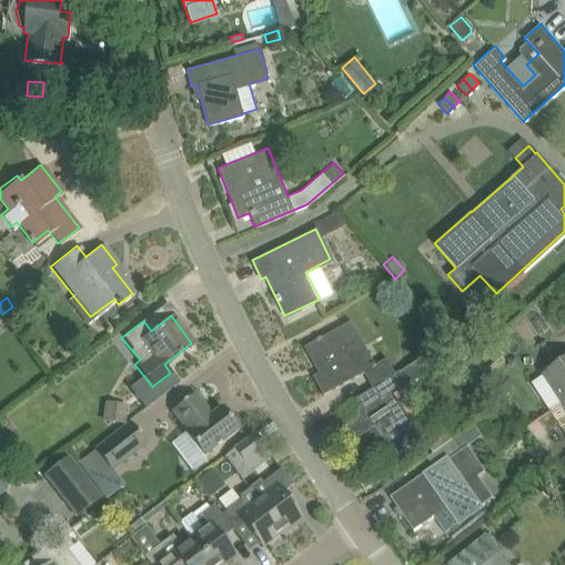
[(312,375),(322,393),(364,371),(371,384),(394,371),(385,356),(371,364),(369,361),(372,359),(351,320),(303,345),(318,372),(312,375)]
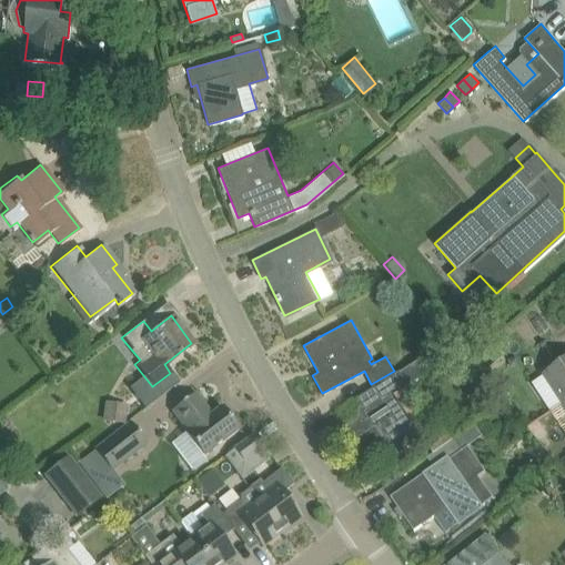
[(359,396),(366,410),(343,424),(353,439),(352,440),(367,464),(389,451),(392,454),(421,434),(395,395),(407,386),(405,384),(430,369),(421,355),(397,372),(359,396)]
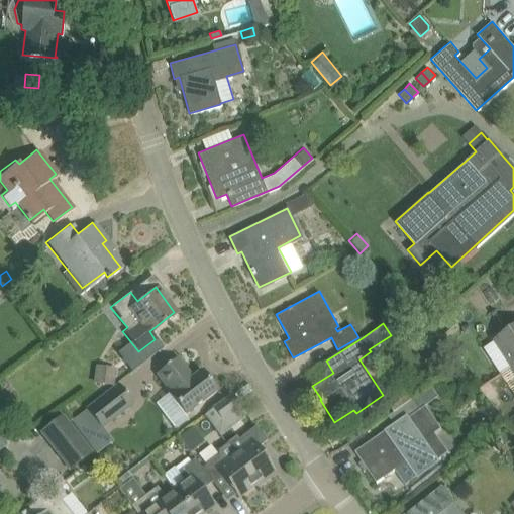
[(509,366),(510,368),(513,365),(513,325),(492,340),(509,366)]
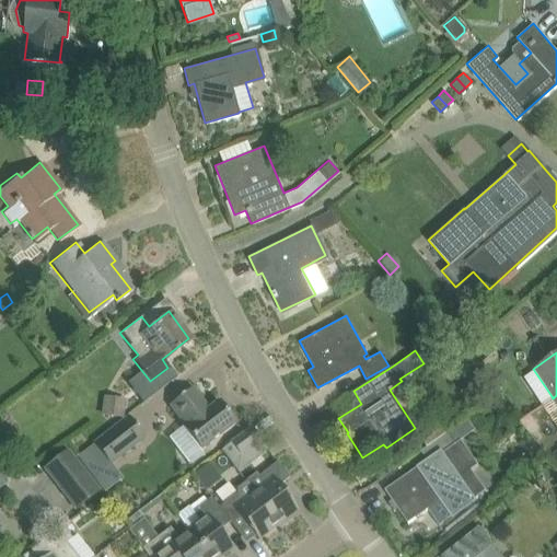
[(206,406),(190,385),(169,402),(184,421),(181,424),(198,447),(233,421),(216,399),(206,406)]
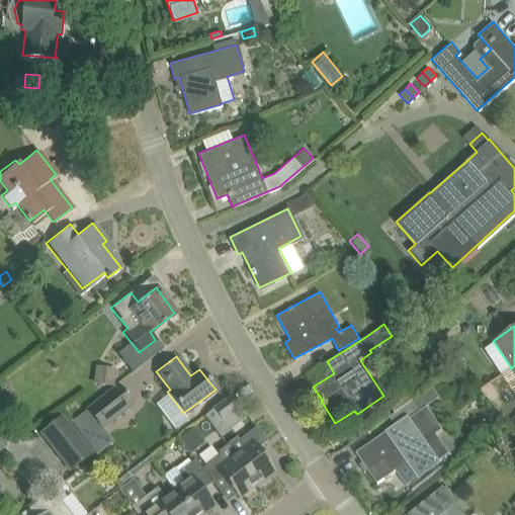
[(90,381),(111,384),(113,367),(92,364),(90,381)]
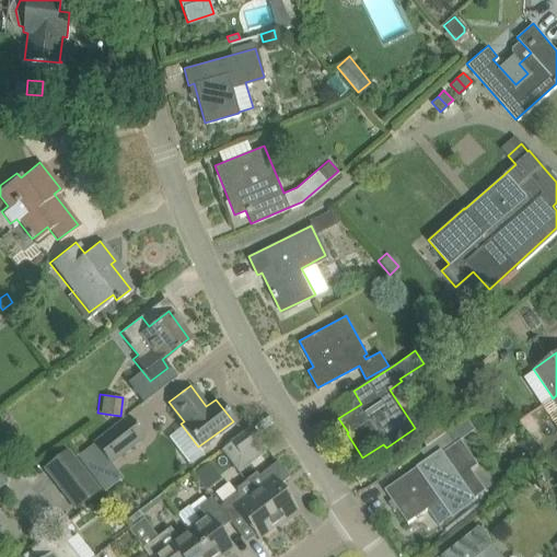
[(556,395),(553,398),(556,404),(556,425),(556,426),(556,447),(547,453),(554,465),(556,462),(556,395)]
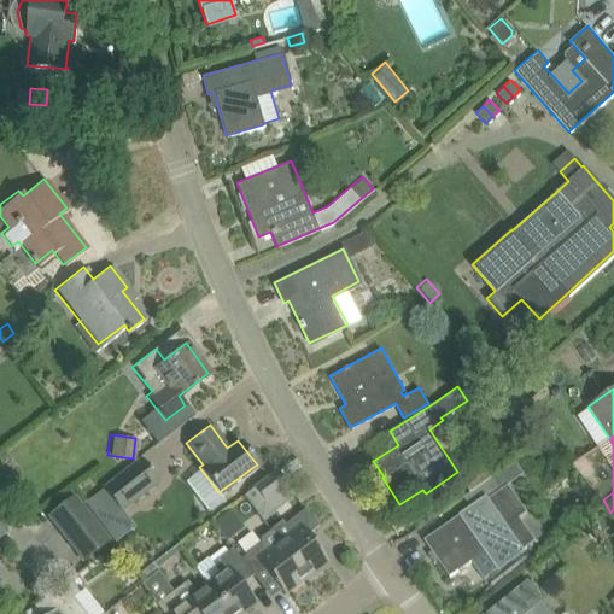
[(99,485),(100,486),(117,508),(118,509),(157,479),(138,455),(133,458),(99,485)]
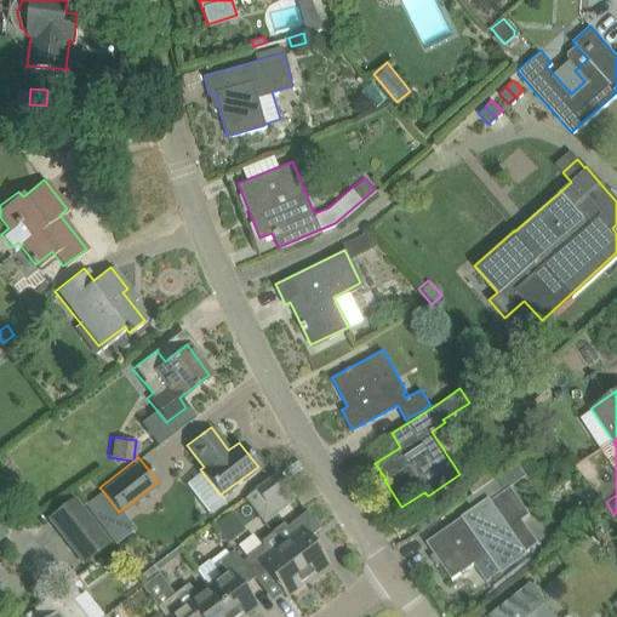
[(470,492),(491,479),(483,467),(462,480),(470,492)]
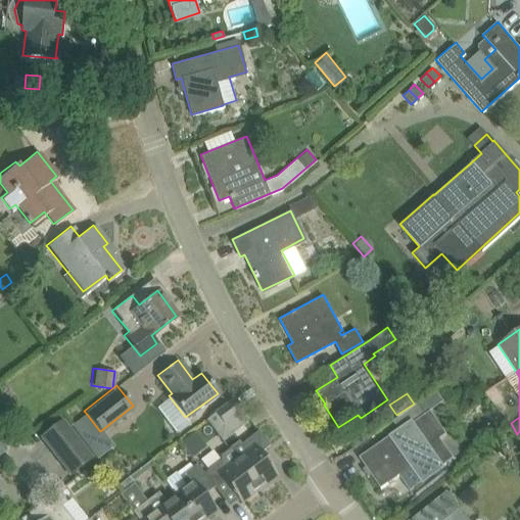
[(223,423),(241,409),(232,397),(214,412),(223,423)]
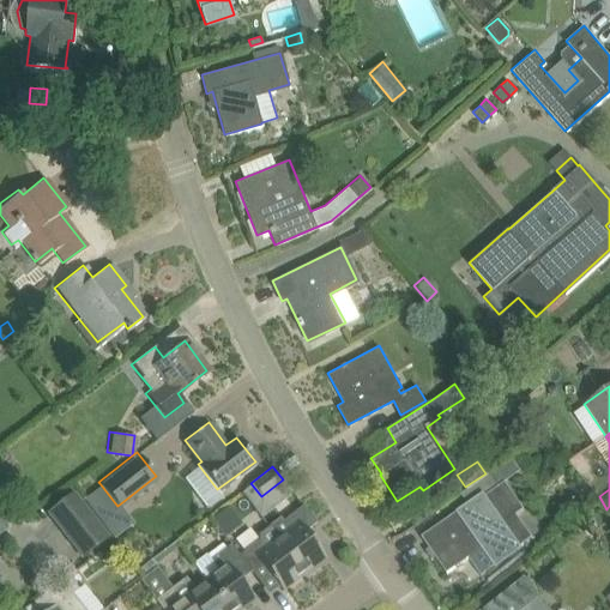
[(445,571),(467,555),(478,573),(491,563),(493,565),(519,545),(518,543),(530,535),(514,512),(521,506),(503,479),(495,485),(494,483),(458,508),(420,535),(445,571)]
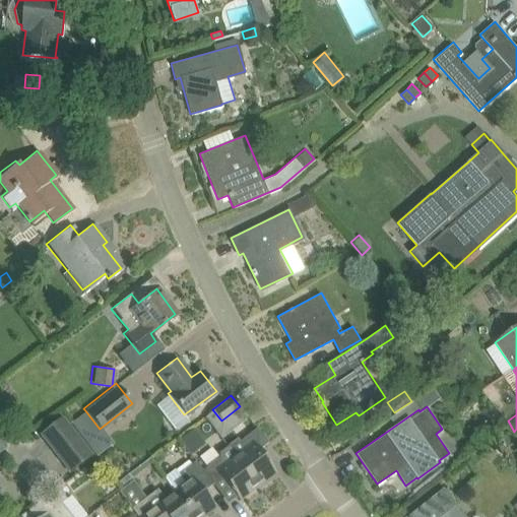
[(69,471),(89,456),(60,419),(40,435),(69,471)]
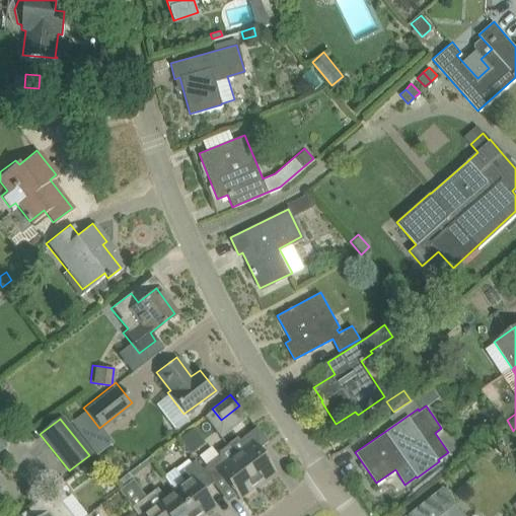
[(232,454),(255,485),(274,470),(256,447),(266,441),(254,426),(237,439),(234,436),(225,443),(233,454),(232,454)]
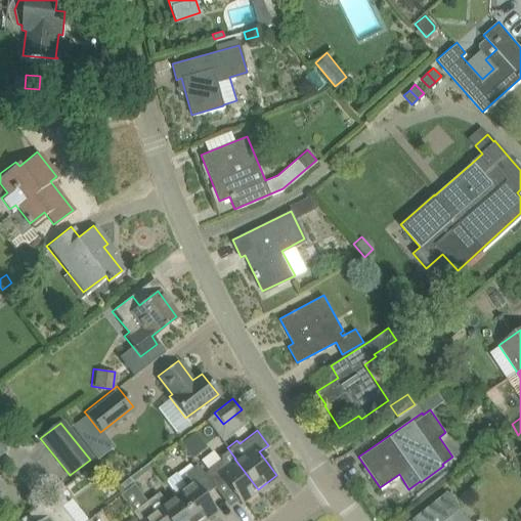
[(186,451),(202,440),(193,431),(179,441),(186,451)]
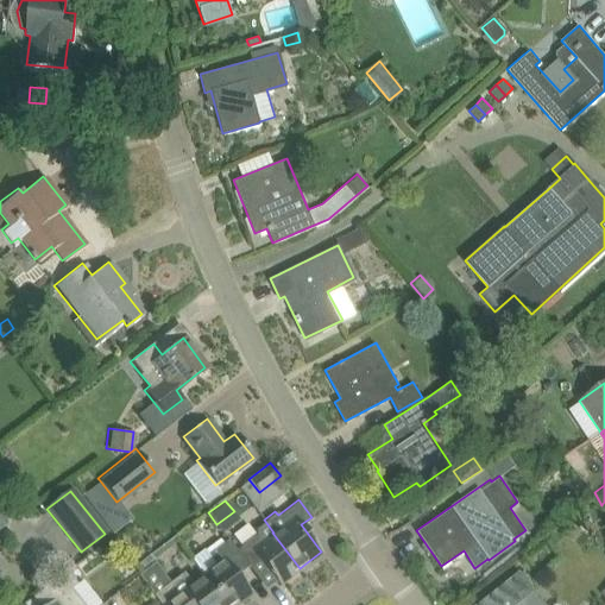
[(188,536),(183,530),(183,529),(175,535),(181,542),(188,536)]
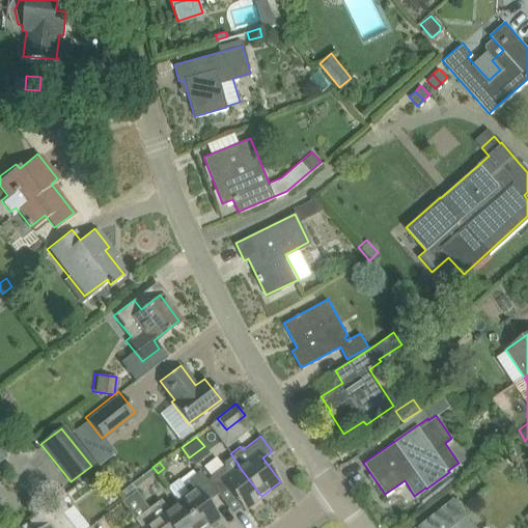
[(261,496),(238,465),(227,473),(222,467),(203,481),(216,497),(226,489),(243,509),(261,496)]
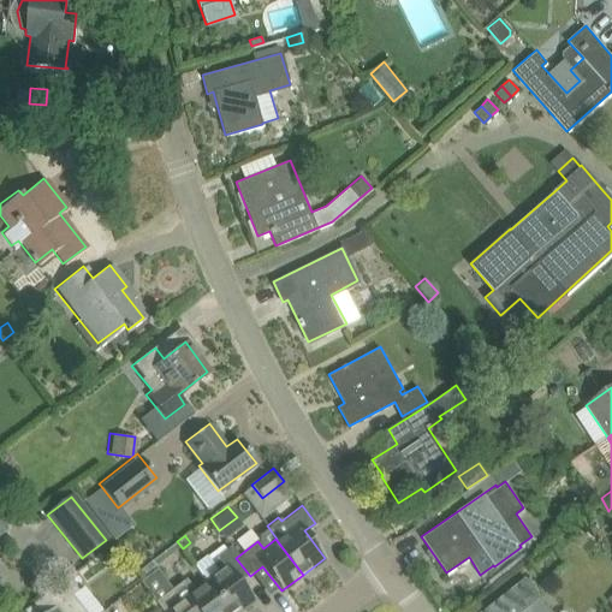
[(117,556),(108,544),(101,550),(110,562),(117,556)]
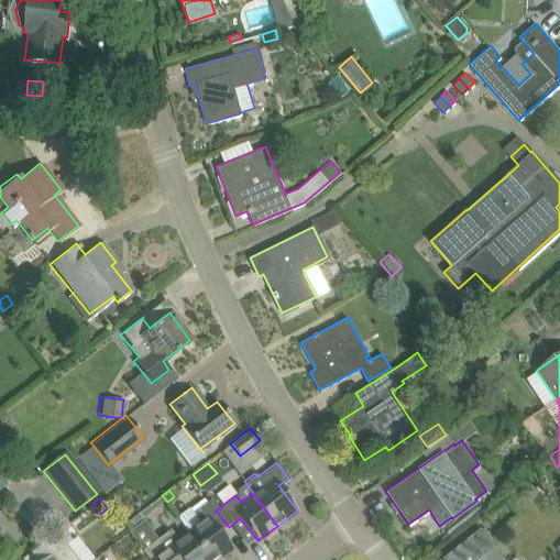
[(183,529),(207,559),(216,559),(231,549),(220,535),(229,527),(216,511),(208,500),(191,513),(187,507),(176,516),(185,527),(183,529)]
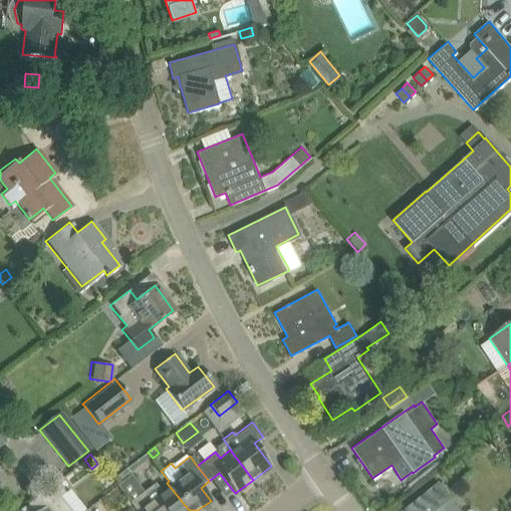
[(114,474),(119,481),(119,480),(128,475),(130,473),(124,467),(114,474)]
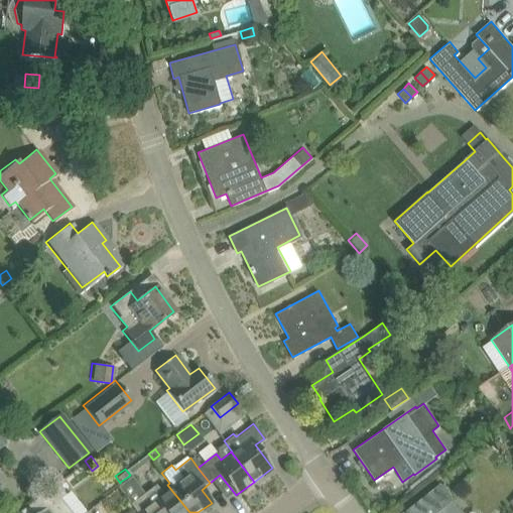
[(63,494),(54,482),(38,495),(47,506),(37,512),(70,512),(58,498),(63,494)]
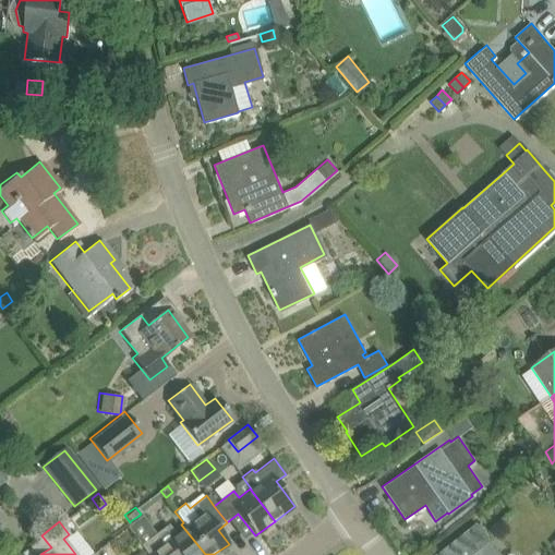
[(205,554),(181,525),(172,532),(167,523),(140,544),(147,554),(205,554)]
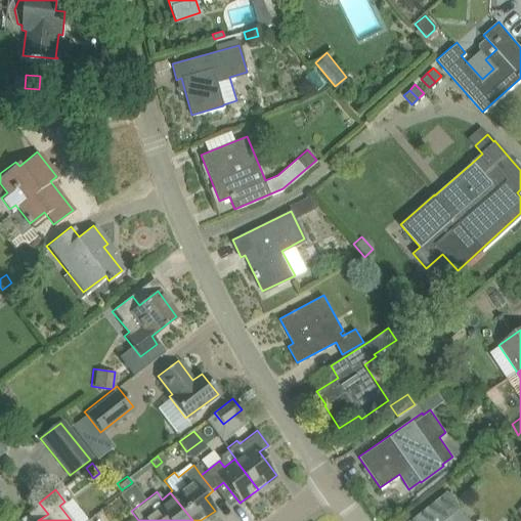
[(470,520),(447,491),(408,520),(470,520)]
